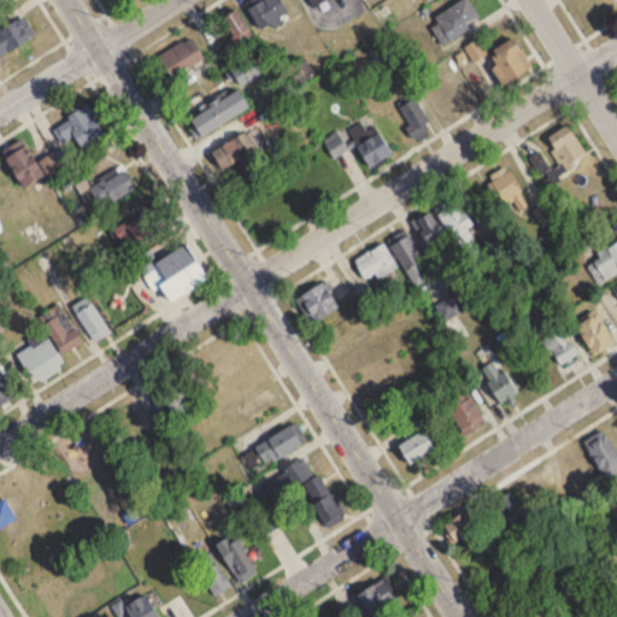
[(289,13),(280,0),(263,0),(247,12),(262,33),(289,13)]
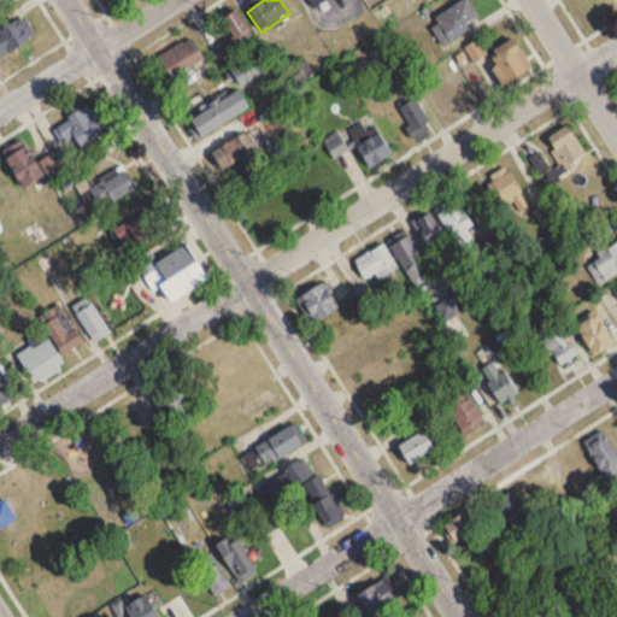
[(462,0),(434,19),(448,41),(481,19),(468,0),(462,0)]
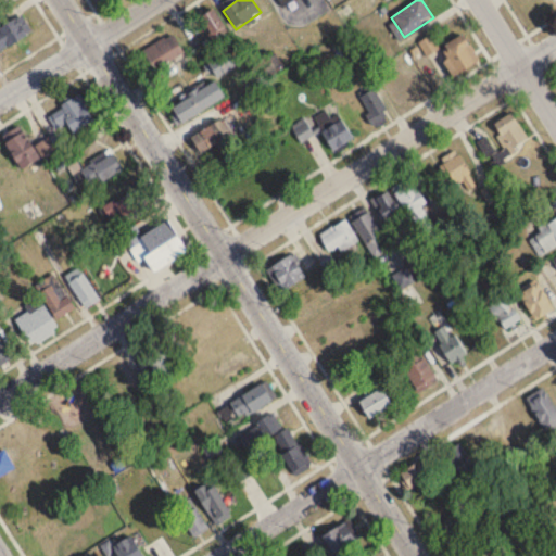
[(199,17),(217,49),(231,40),(214,9),(199,17)]
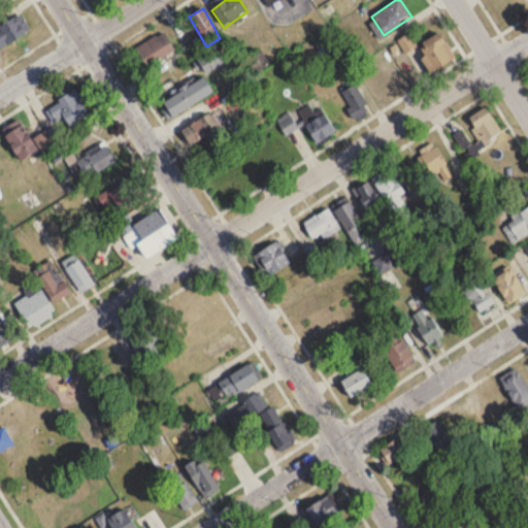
[(0,48),(29,32),(20,15),(0,26),(0,48)]
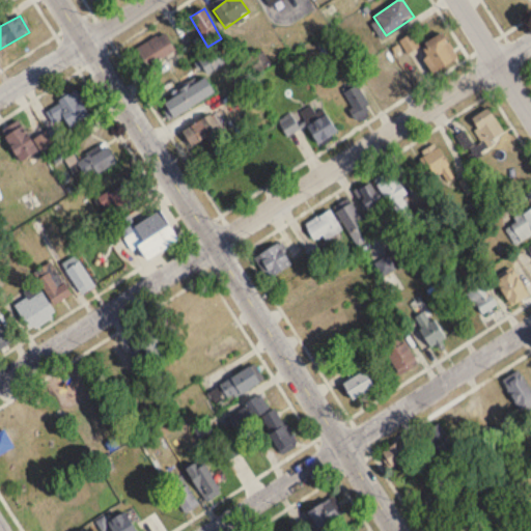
[(418,48),(434,73),(456,58),(442,33),(418,48)]
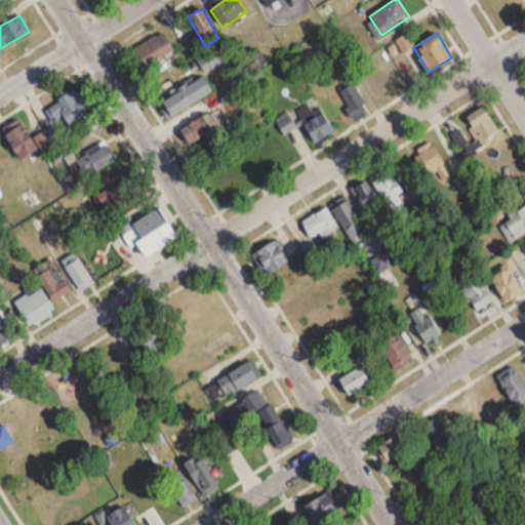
[(134,47),(144,68),(173,54),(164,34),(134,47)]
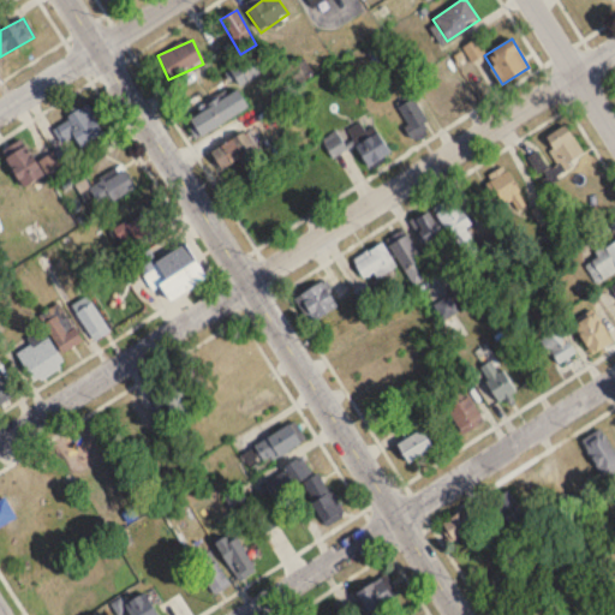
[(230,71),(239,87),(260,76),(250,59),(230,71)]
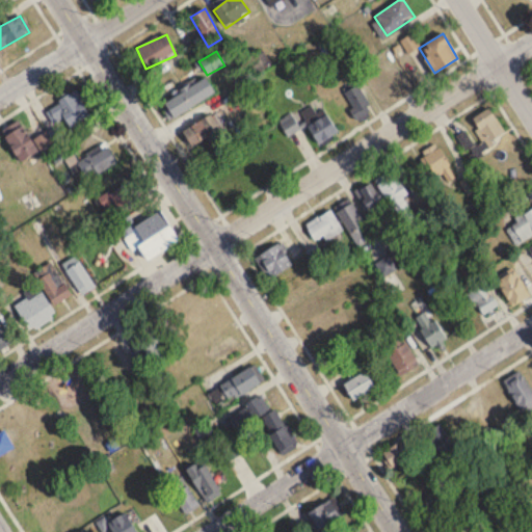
[(258,73),(270,65),(263,53),(250,60),(258,73)]
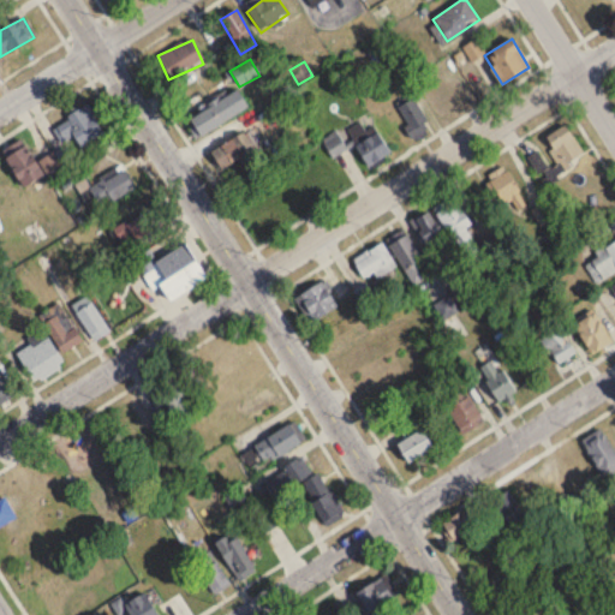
[(418,87),(440,118),(458,105),(436,73),(418,87)]
